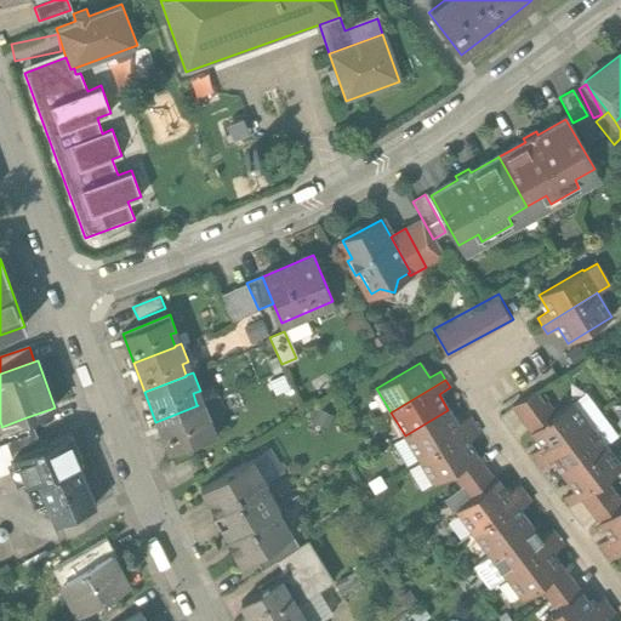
[(534,392),(512,406),(522,420),(543,404),(534,392)]
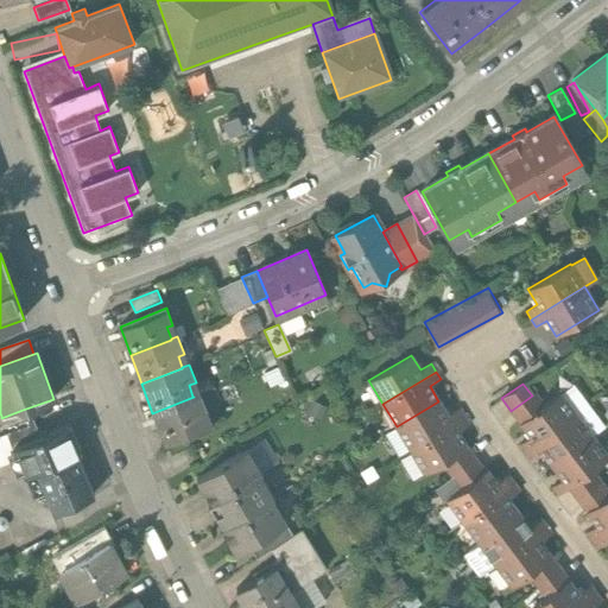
[(542,406),(519,423),(530,437),(519,445),(525,453),(588,405),(574,385),(561,394),(559,393),(542,406)]
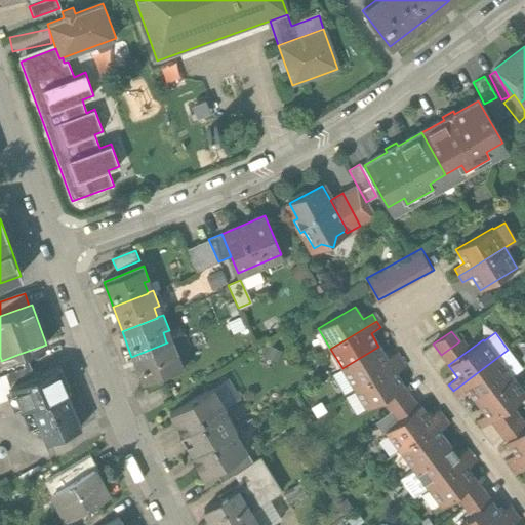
[(167,342),(131,357),(142,381),(176,368),(172,358),(177,356),(171,340),(166,342),(167,342)]
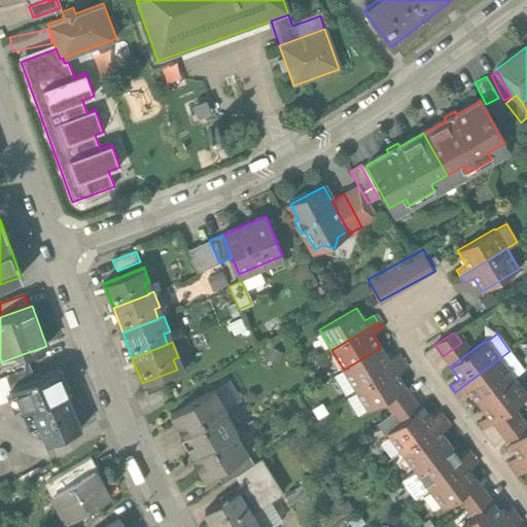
[(461,343),(443,356),(450,366),(469,352),(462,342),(461,343)]
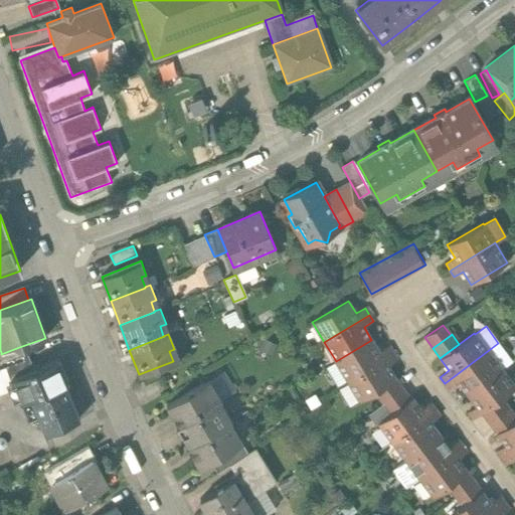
[(371,340),(336,361),(347,380),(393,353),(388,346),(379,352),(371,340)]
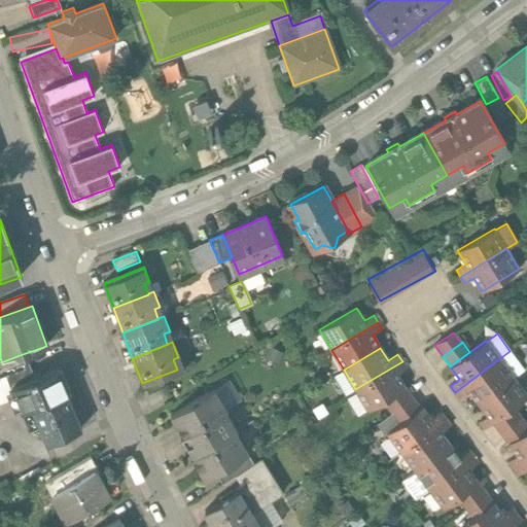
[(510,351),(455,392),(460,398),(469,392),(478,403),(513,378),(524,370),(510,351)]
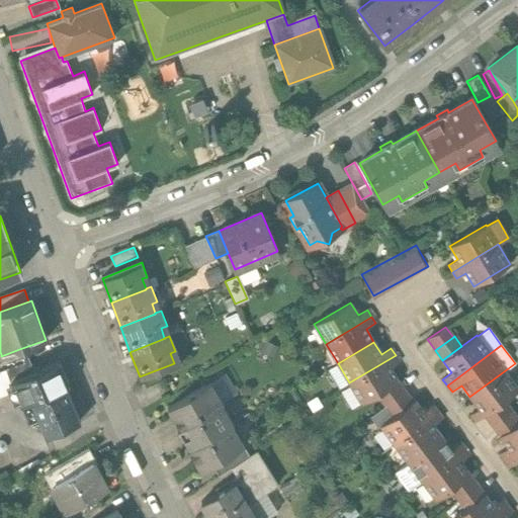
[(1,354),(0,354),(0,368),(23,360),(19,349),(1,356),(1,354)]
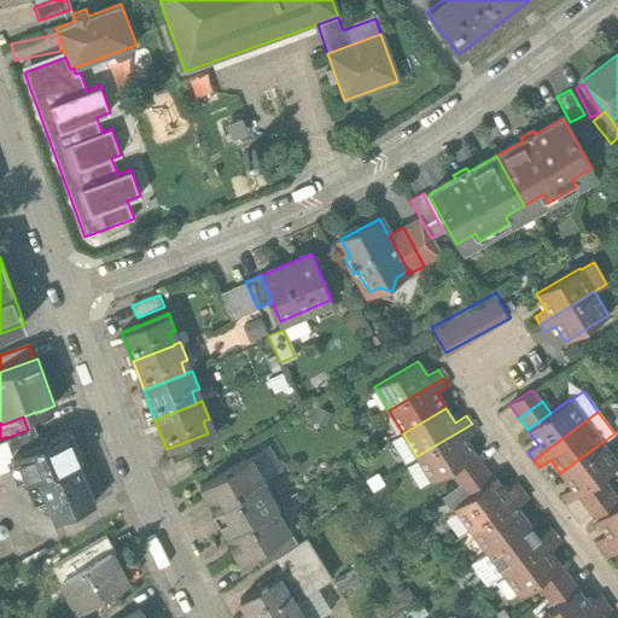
[(472,424),(417,456),(431,481),(473,455),(474,454),(465,439),(477,432),(472,424)]
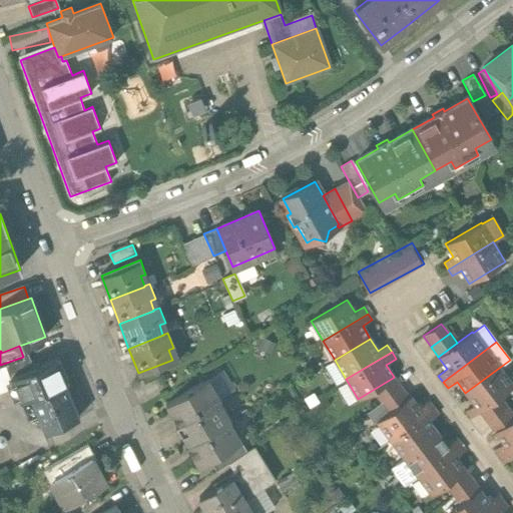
[(0,365),(0,391),(14,387),(10,377),(34,367),(28,355),(23,357),(0,365)]
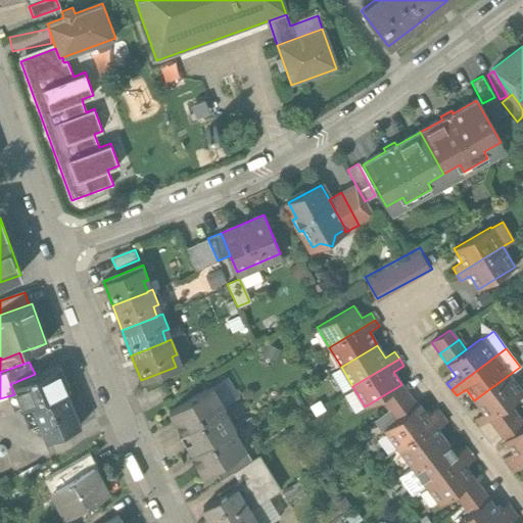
[(35,374),(10,384),(14,394),(29,429),(40,424),(46,438),(80,424),(72,407),(64,389),(68,387),(63,377),(58,364),(35,374)]
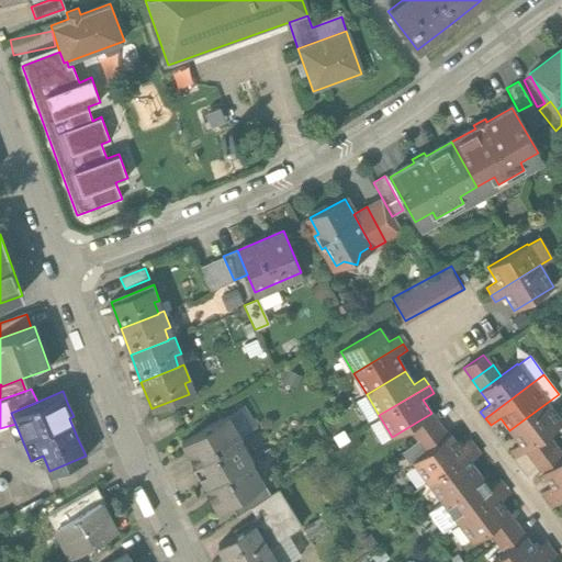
[(561,423),(547,403),(509,430),(519,444),(509,451),(515,459),(525,451),(546,436),(561,423)]
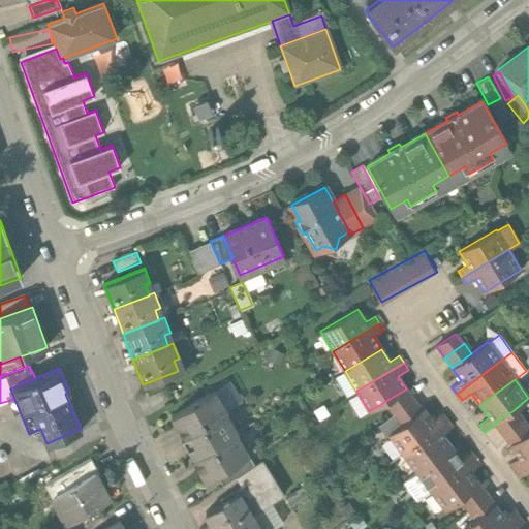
[(215,389),(170,415),(182,435),(182,436),(183,437),(225,411),(226,411),(227,410),(215,389)]
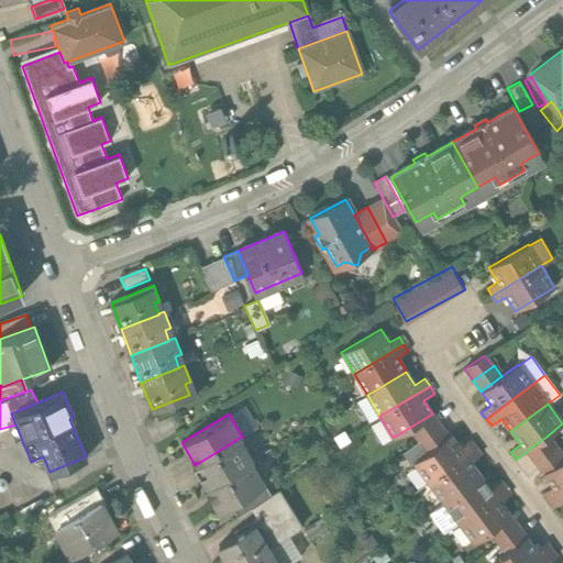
[(431,415),(409,428),(419,441),(440,426),(431,415)]
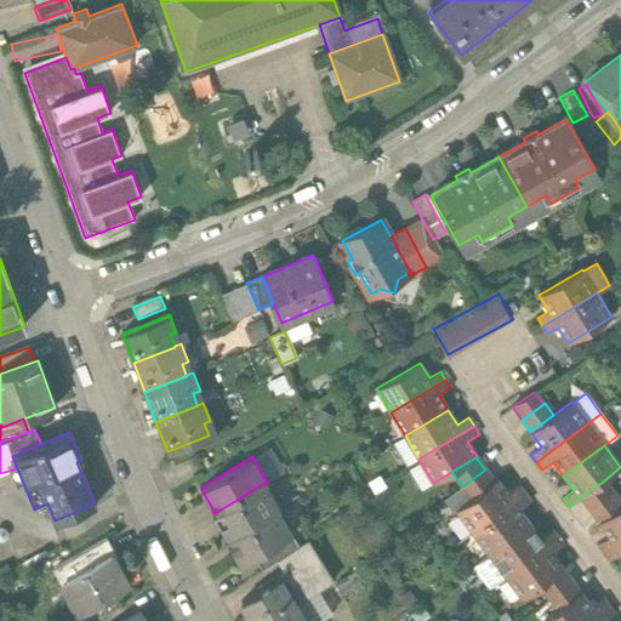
[(485,469),(462,486),(472,499),(494,482),(485,469)]
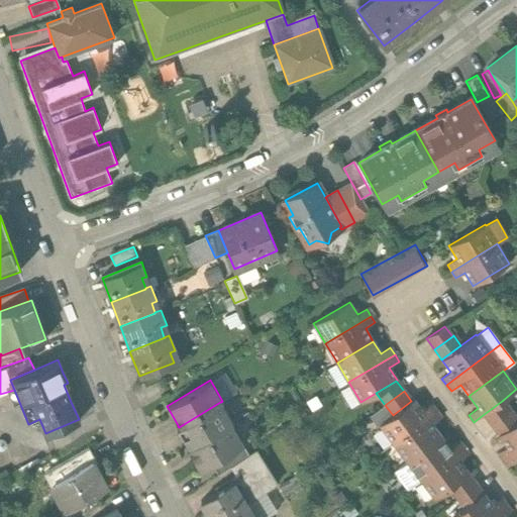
[(393,415),(380,424),(394,442),(436,411),(431,404),(422,411),(413,399),(411,401),(393,415)]
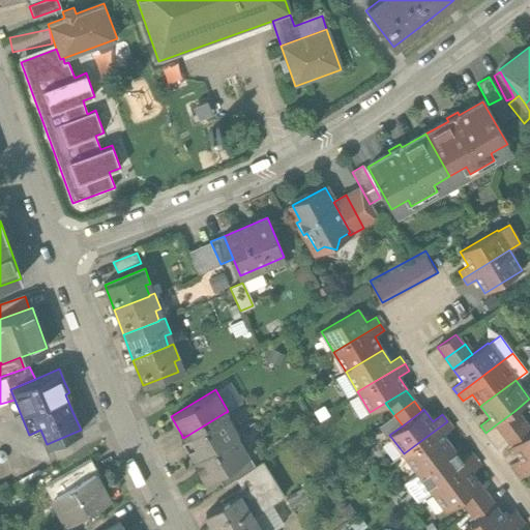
[(514,411),(495,425),(502,436),(522,421),(514,411)]
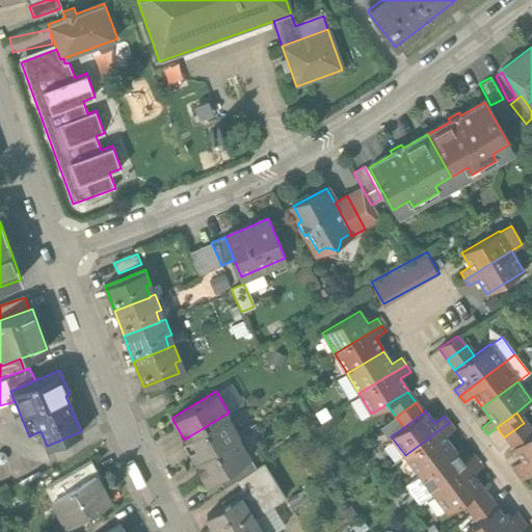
[(227,414),(184,440),(183,439),(182,440),(183,442),(194,460),(237,435),(238,435),(239,434),(228,414),(227,414)]
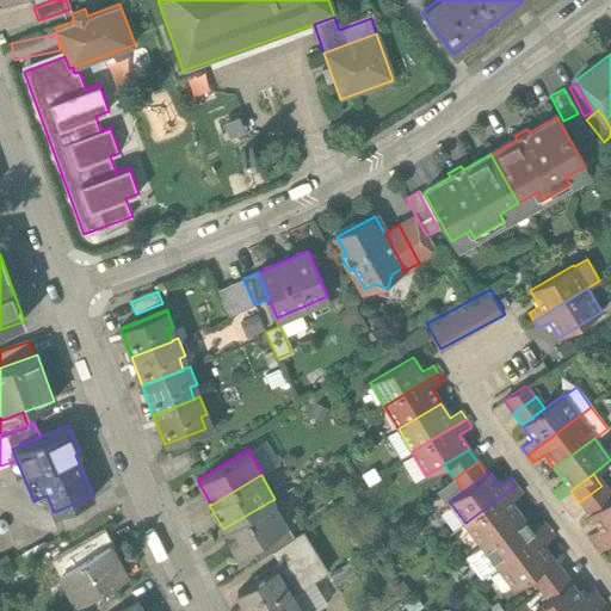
[(516,486),(466,523),(481,545),(522,516),(511,501),(522,493),(516,486)]
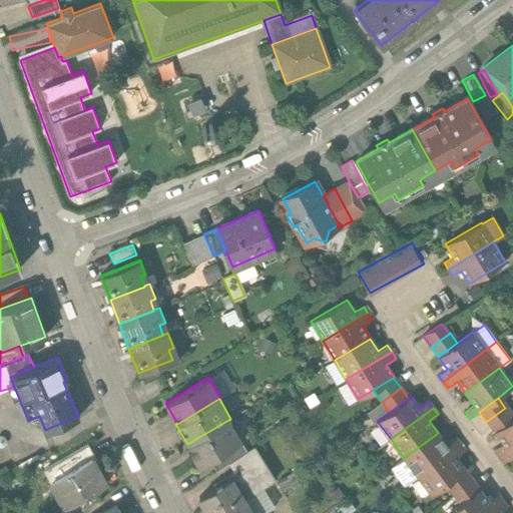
[(505,408),(486,422),(494,432),(512,417),(505,408)]
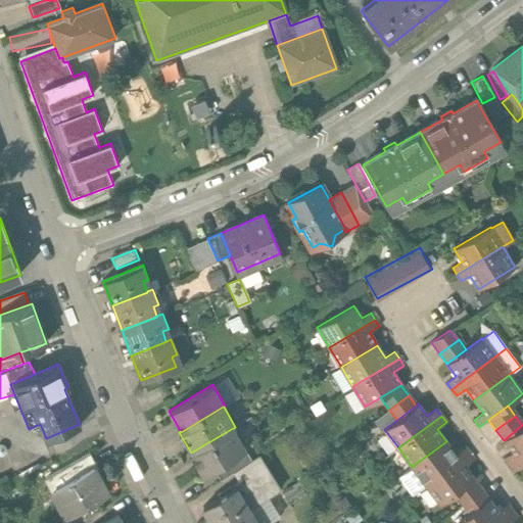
[(522,425),(504,440),(513,453),(504,459),(509,466),(522,455),(522,425)]
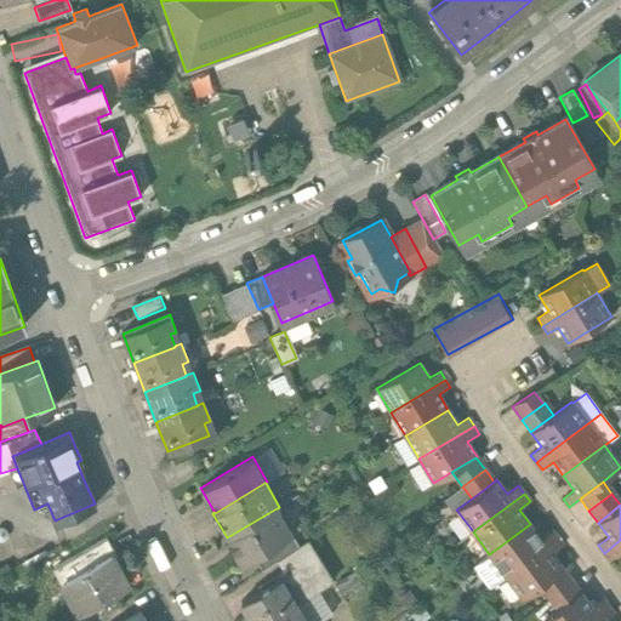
[(277,508),(227,537),(224,540),(226,541),(240,564),(254,556),(291,533),(278,508),(277,508)]
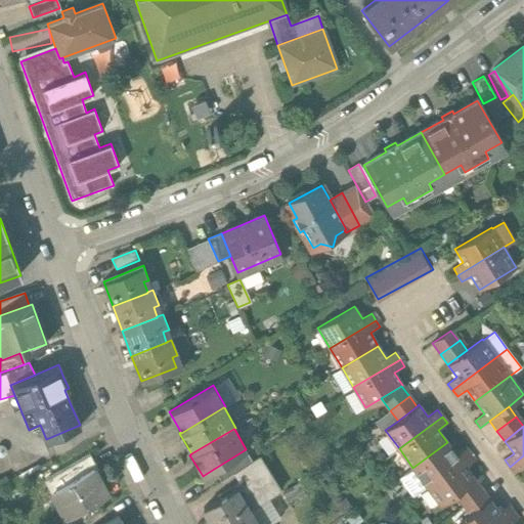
[(447,442),(412,468),(400,478),(412,496),(427,486),(470,453),(465,447),(455,453),(447,442)]
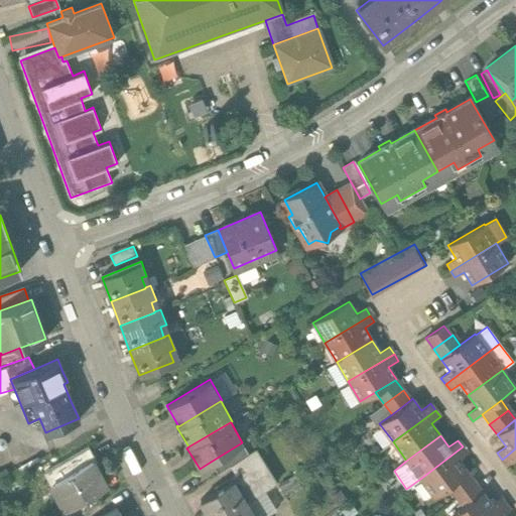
[(218,474),(234,464),(234,463),(248,454),(242,442),(211,462),(218,474)]
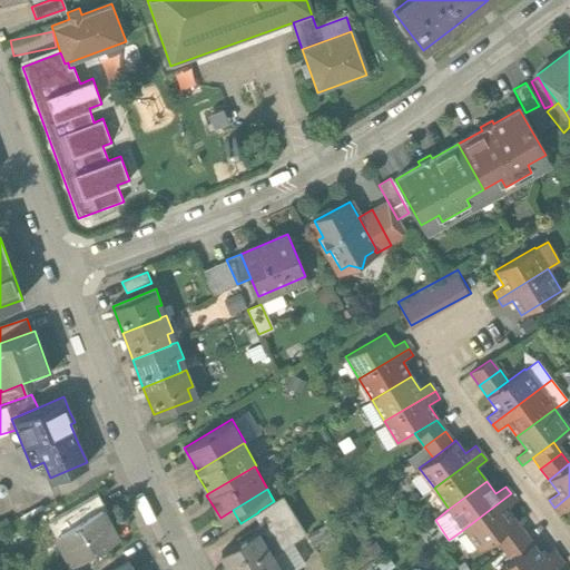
[(97,493),(48,521),(56,534),(61,532),(77,558),(71,560),(71,561),(117,536),(101,509),(105,507),(97,493)]
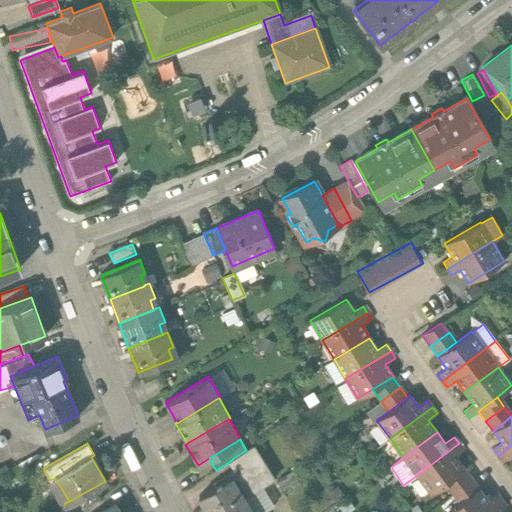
[(459,443),(417,475),(431,493),(445,482),(464,468),(455,456),(464,449),(459,443)]
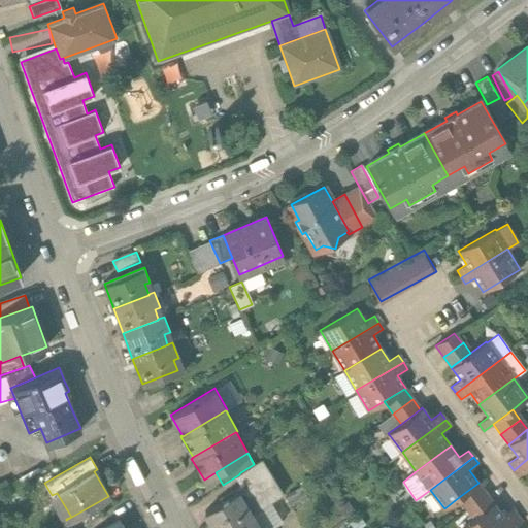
[(239,473),(239,474),(248,487),(270,473),(262,459),(254,464),(239,473)]
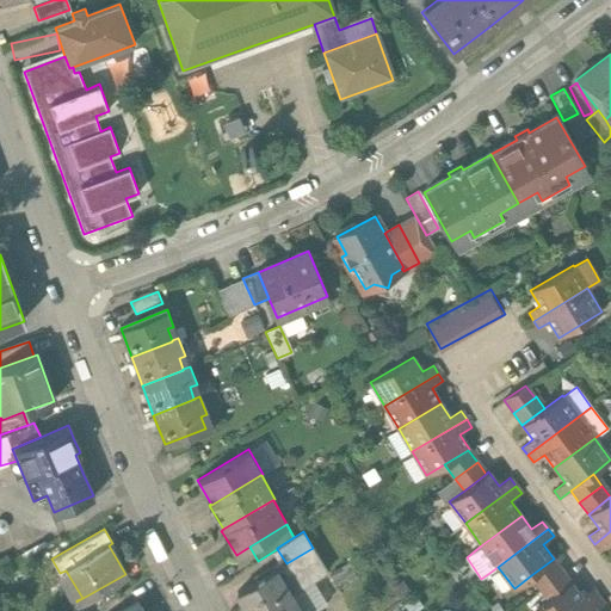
[(610,531),(594,544),(599,551),(610,544),(610,531)]
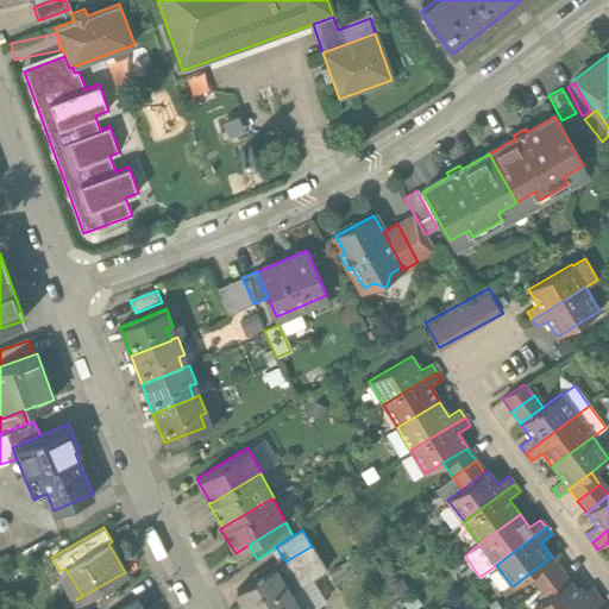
[(286,562),(238,590),(249,608),(299,608),(289,592),(327,571),(312,546),(286,562)]
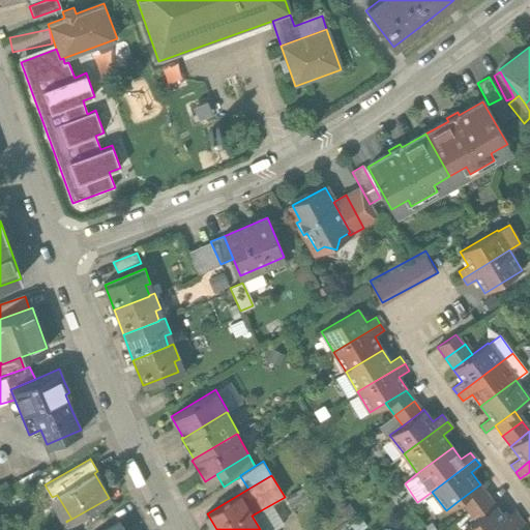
[(480,484),(461,499),(468,509),(488,495),(480,484)]
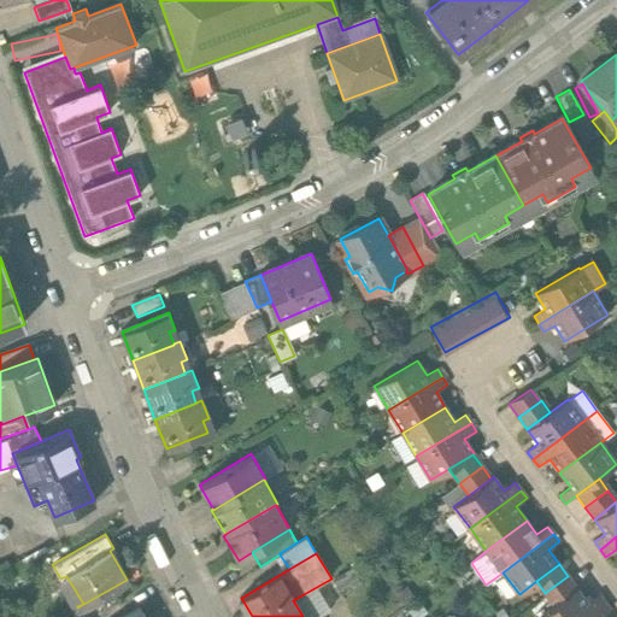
[(568,576),(545,593),(553,605),(576,588),(568,576)]
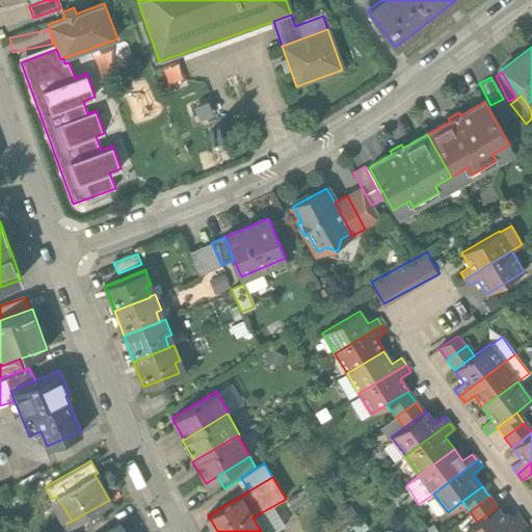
[(477,522),(462,531),(503,531),(521,519),(515,512),(507,520),(498,506),(497,507),(477,522)]
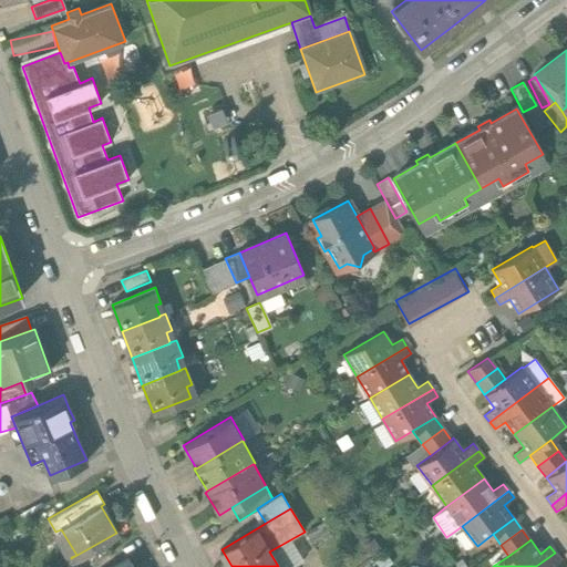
[(555,553),(536,566),(550,566),(560,560),(555,553)]
